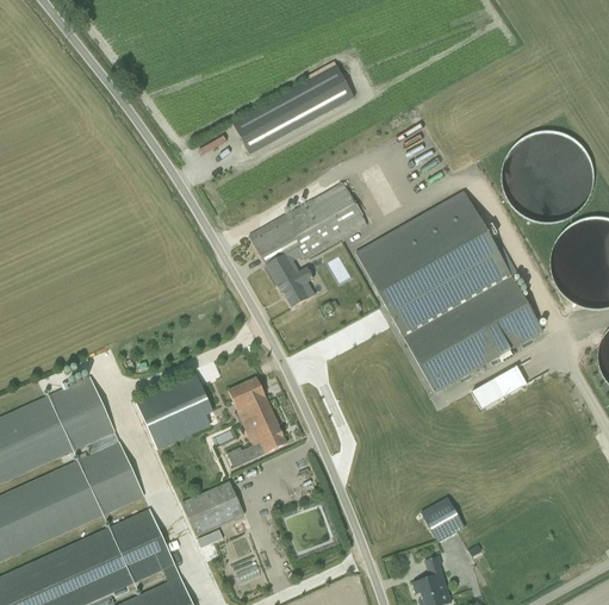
[(236,122),(252,149),(353,92),(336,64),(236,122)]
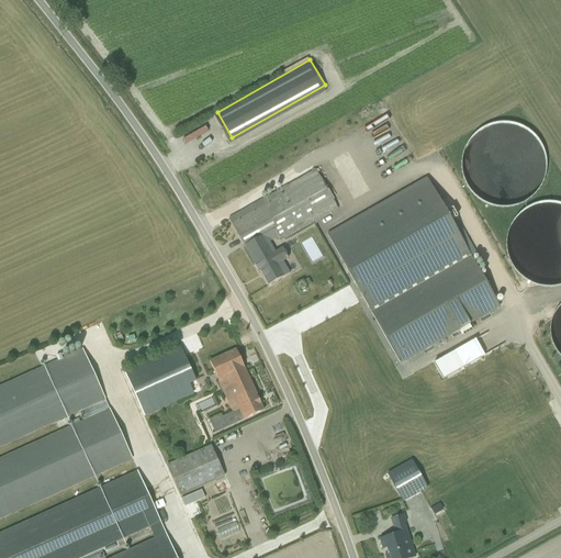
[(347,131),(350,137),(365,130),(361,124),(347,131)]
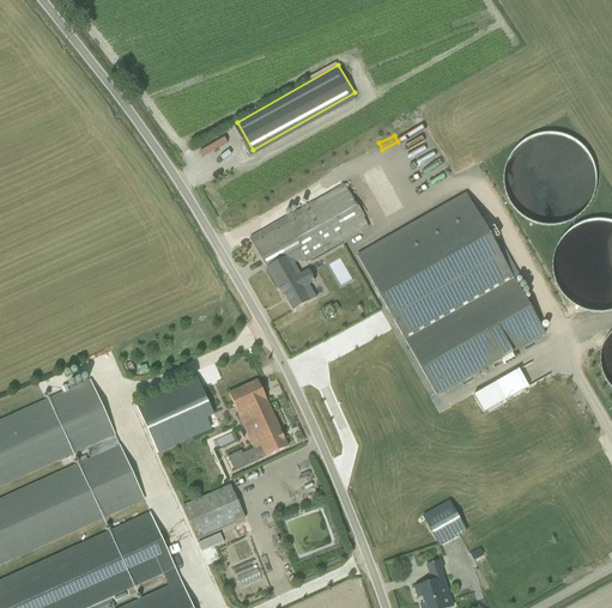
[(344,181),(248,233),(265,262),(298,244),(306,257),(368,223),(344,181)]
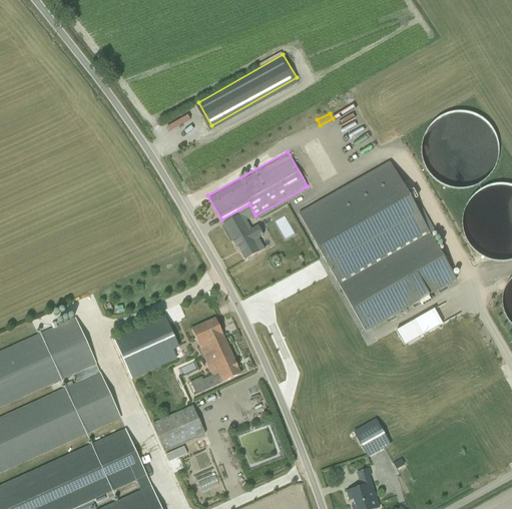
[(366,331),(459,280),(393,160),(300,211),(366,331)]
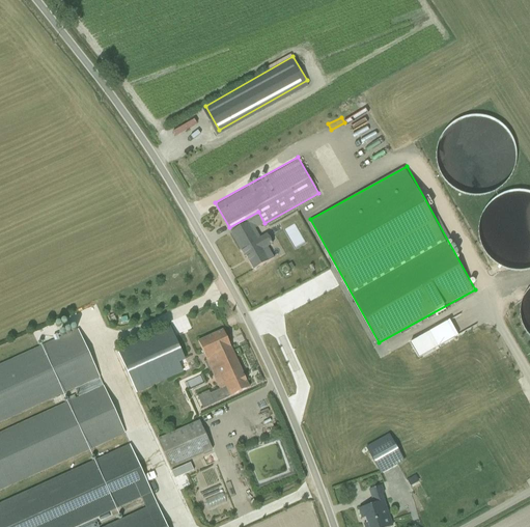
[(230,228),(253,266),(275,253),(254,215),(230,228)]
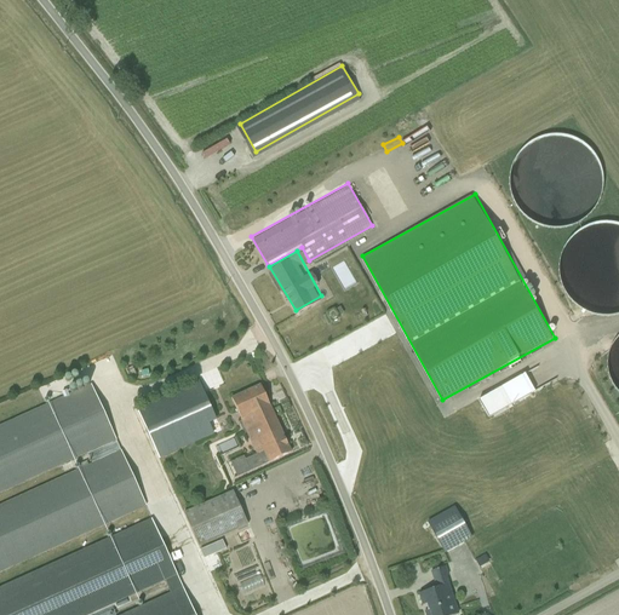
[(337,320),(344,316),(340,309),(333,312),(337,320)]
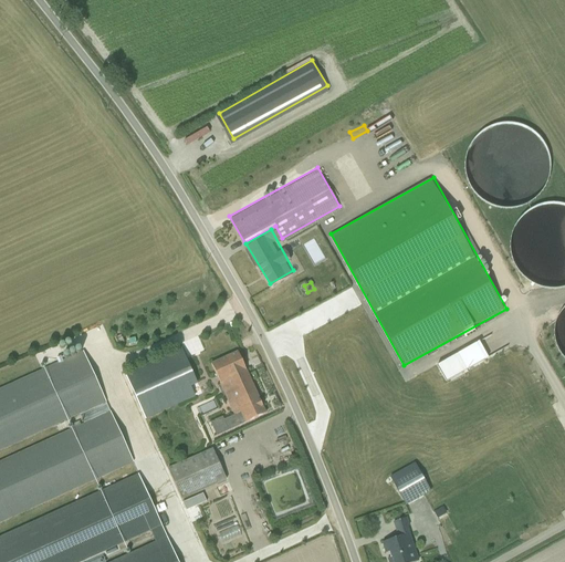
[(451,381),(513,345),(503,329),(441,364),(451,381)]
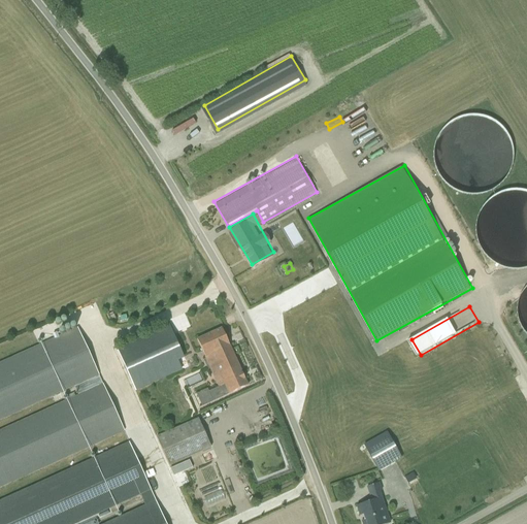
[(117,346),(136,388),(180,367),(176,358),(185,355),(169,322),(117,346)]
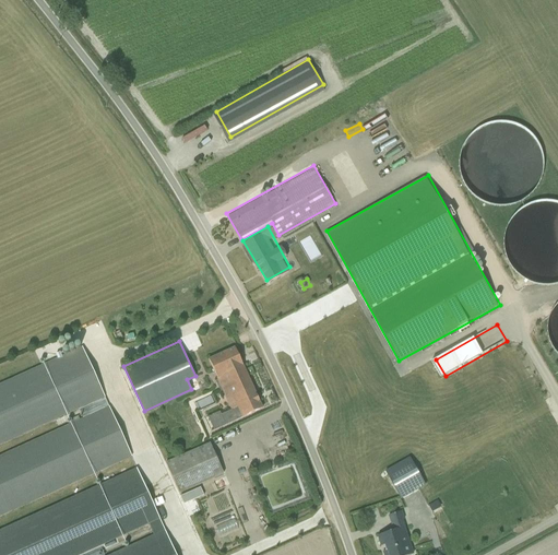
[(0,441),(80,405),(106,393),(82,343),(0,380),(0,441)]
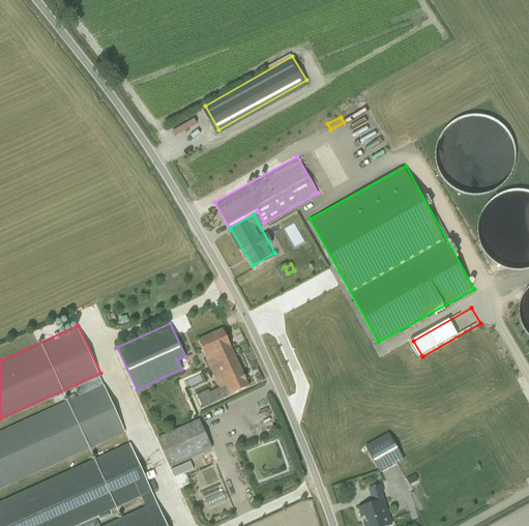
[(203,404),(250,383),(224,326),(199,338),(219,385),(210,390),(201,370),(189,375),(203,404)]
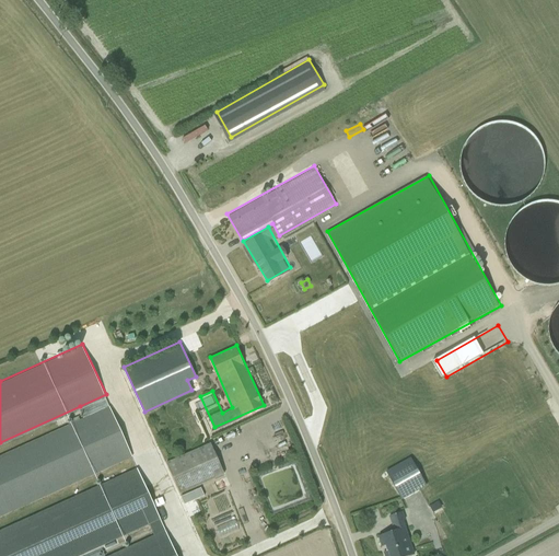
[(508,369),(513,377),(521,372),(515,363),(508,369)]
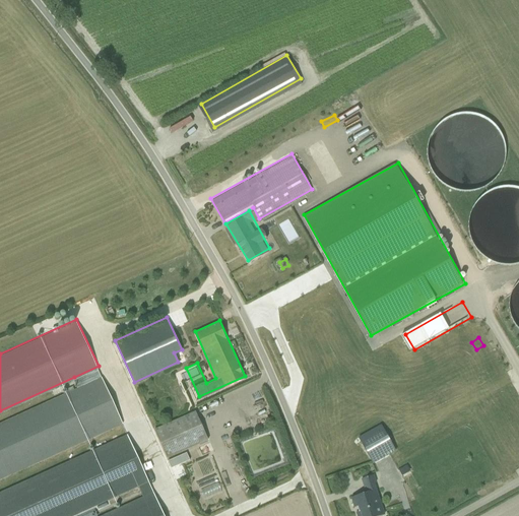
[(363,433),(376,457),(509,384),(496,361),(363,433)]
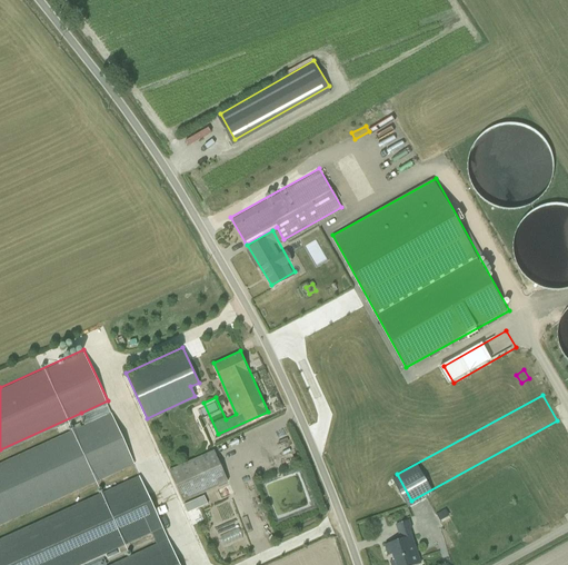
[(0,462),(0,523),(135,463),(108,400),(81,413),(87,423),(0,462)]
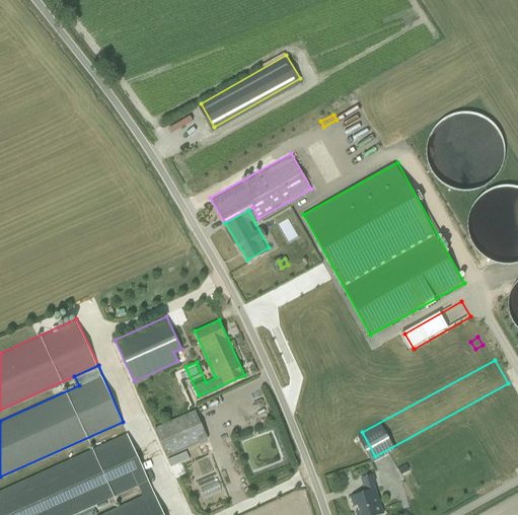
[(153,427),(166,456),(208,438),(195,409),(153,427)]
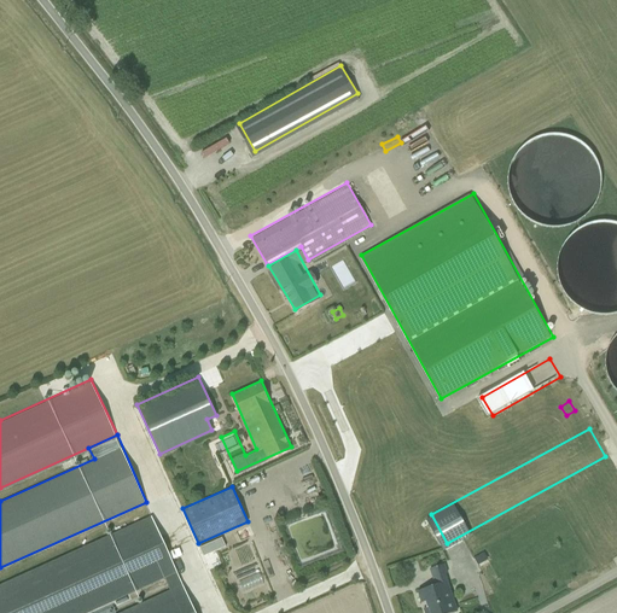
[(178,572),(152,513),(0,581),(0,612),(86,612),(166,577),(178,572)]
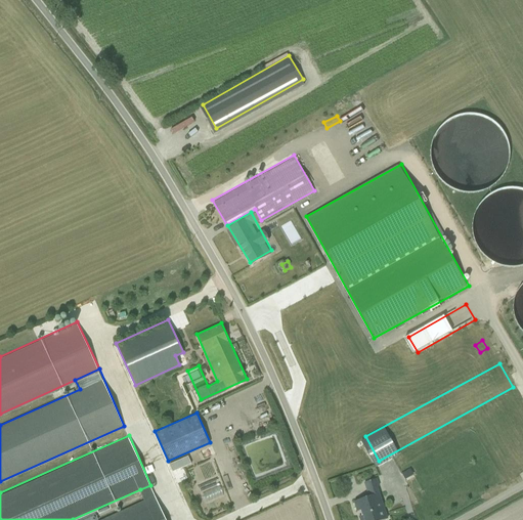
[(98,519),(166,519),(150,485),(140,489),(145,500),(98,519)]
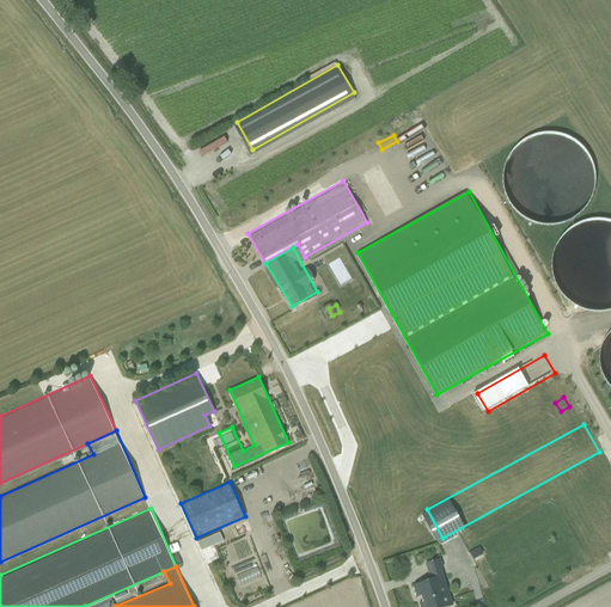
[(420,606),(448,606),(453,606),(443,569),(411,578),(420,606)]
